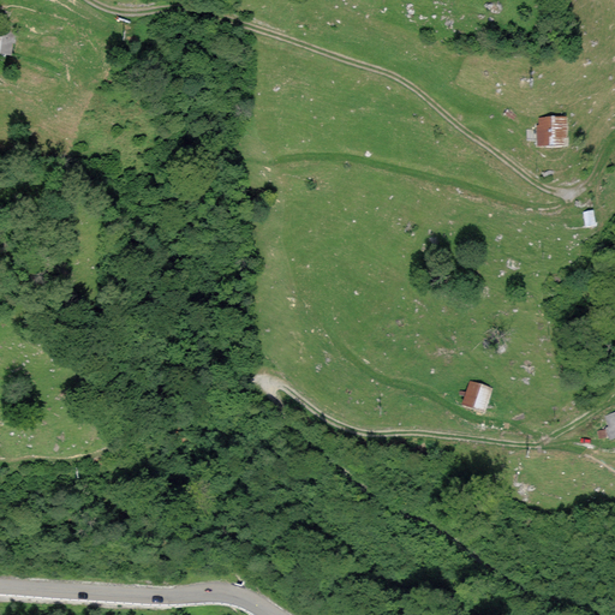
[(13,33),(0,31),(0,54),(12,55),(13,33)]
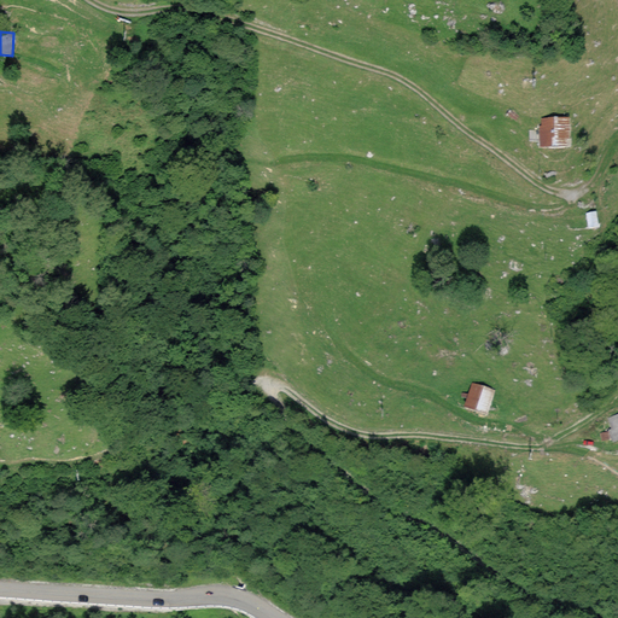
[(571,117),(541,118),(542,127),(538,127),(538,147),(572,147),(571,117)]
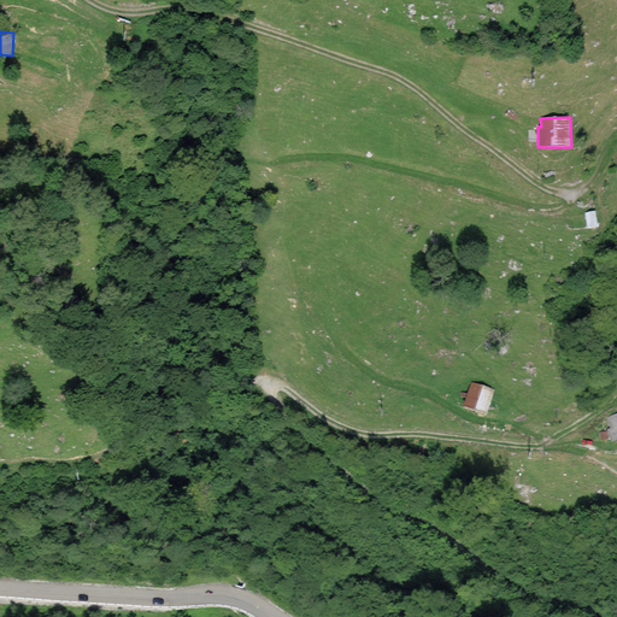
[(597,211),(585,212),(587,228),(598,227),(597,211)]
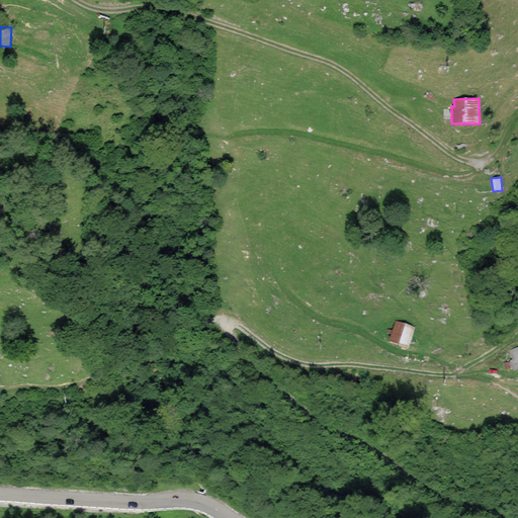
[(416,327),(396,321),(393,331),(387,330),(386,333),(391,335),(389,341),(408,348),(416,327)]
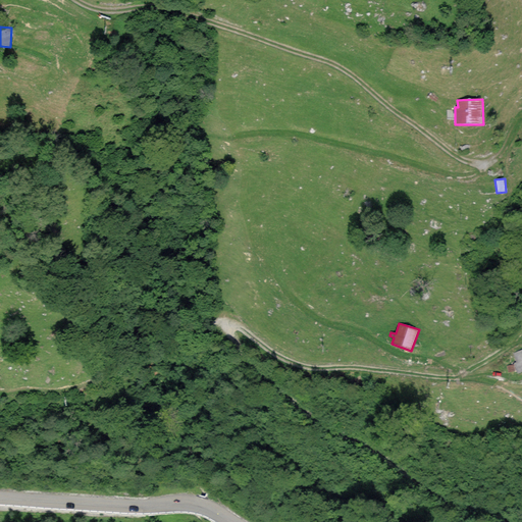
[(521,349),(512,353),(515,363),(505,366),(508,374),(516,371),(517,373),(521,371),(521,349)]
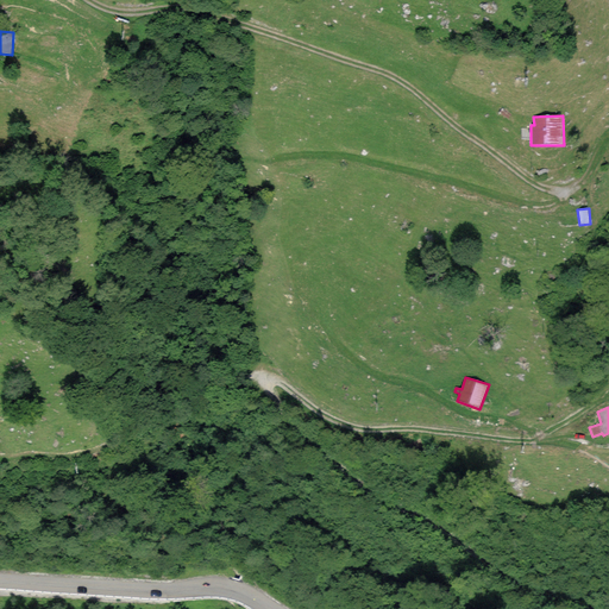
All buildings are outlined.
